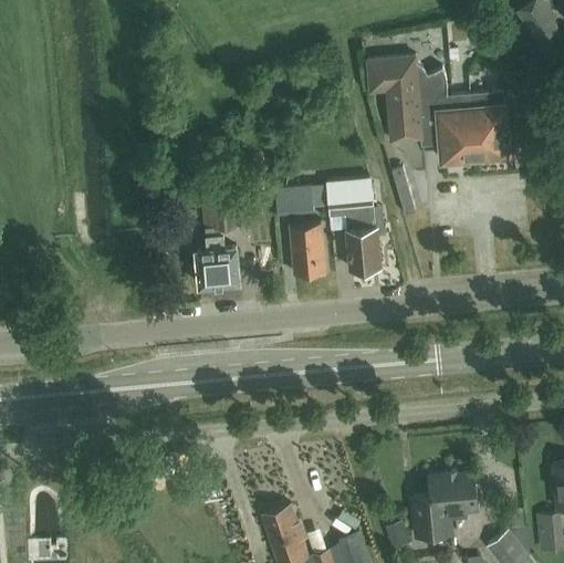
[(533,0),(513,14),(553,70),(563,61),(563,32),(562,30),(559,32),(552,22),(555,19),(541,0),(533,0)]
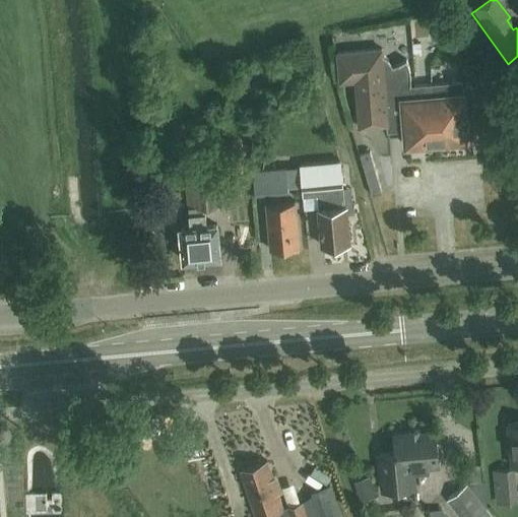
[(353,82),(357,128),(384,126),(385,127),(402,126),(403,147),(466,141),(462,101),(461,88),(461,83),(409,87),(409,77),(407,67),(404,61),(391,68),(387,62),(380,57),(380,51),(335,55),(338,83),(353,82)]
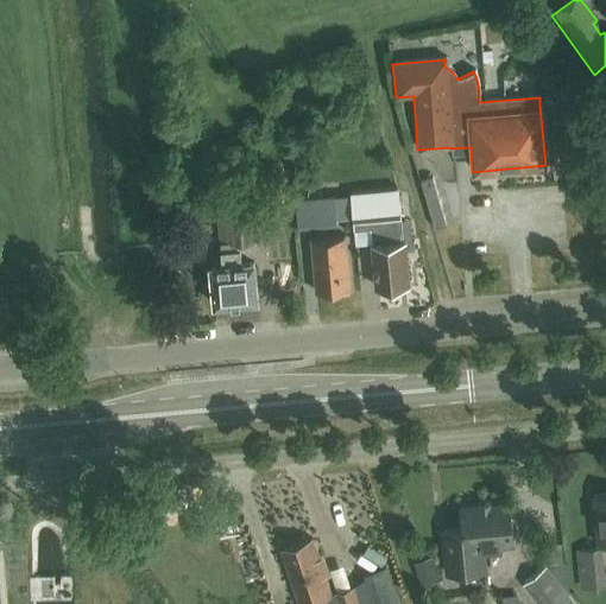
[(551,102),(540,103),(541,118),(553,116),(551,102)]
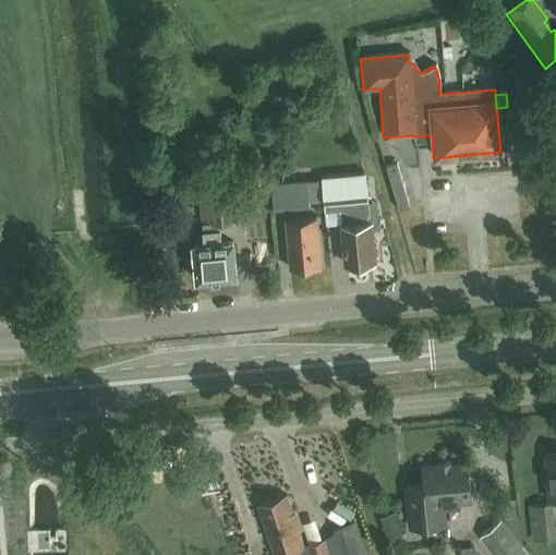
[(395,166),(386,169),(398,213),(408,210),(395,166)]
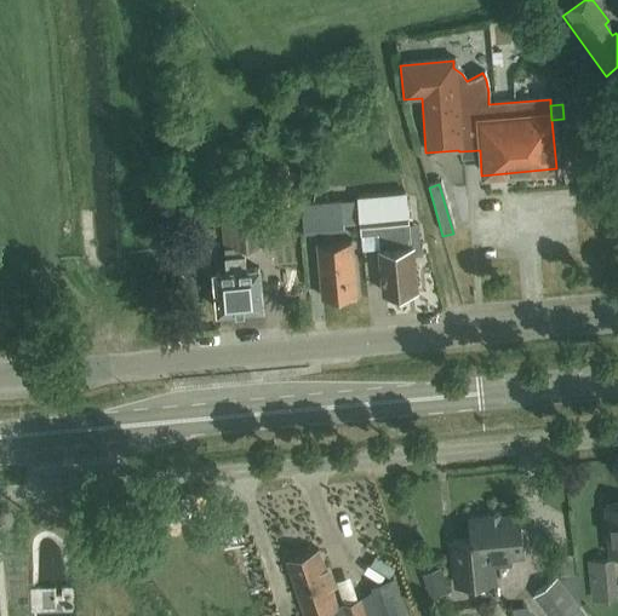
[(396,298),(399,294),(415,293),(410,248),(407,248),(402,195),(358,199),(360,229),(376,228),(382,297),(385,295),(389,299),(396,298)]
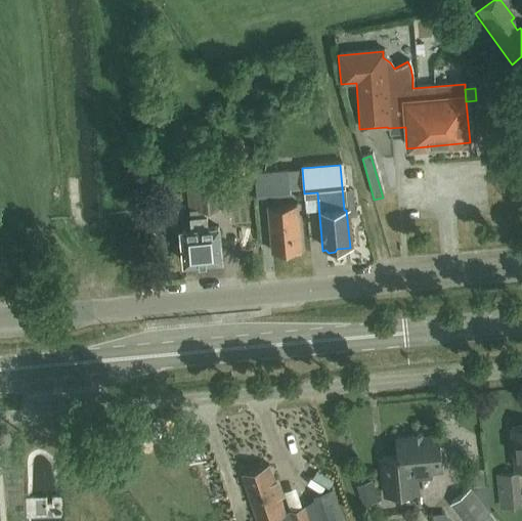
[(205,210),(224,208),(221,168),(185,171),(190,230),(179,231),(183,264),(220,261),(216,228),(207,229),(205,210)]
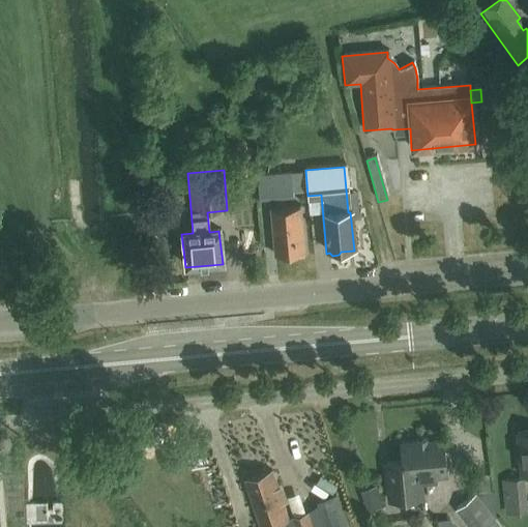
[(258,202),(292,199),(290,173),(256,176),(258,202)]
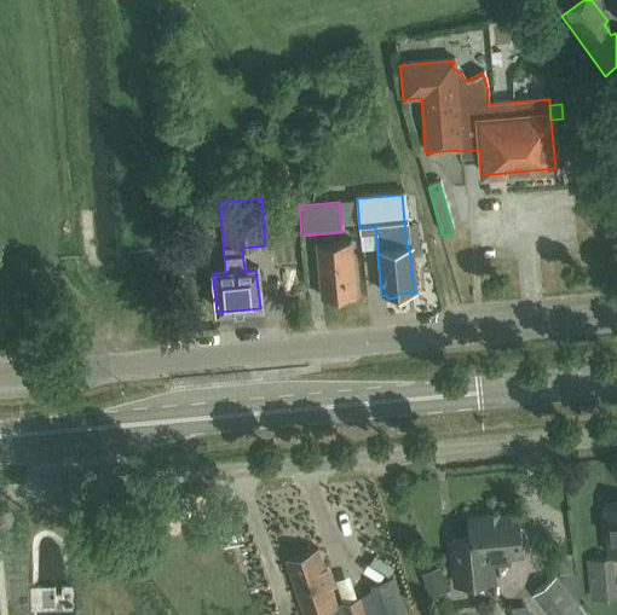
[(315,247),(319,300),(338,299),(338,302),(353,301),(352,297),(355,297),(350,243),(315,247)]
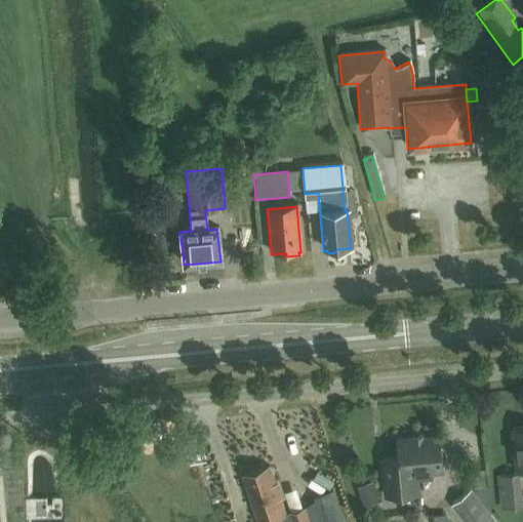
[(522,472),(522,430),(511,432),(515,474),(522,472)]
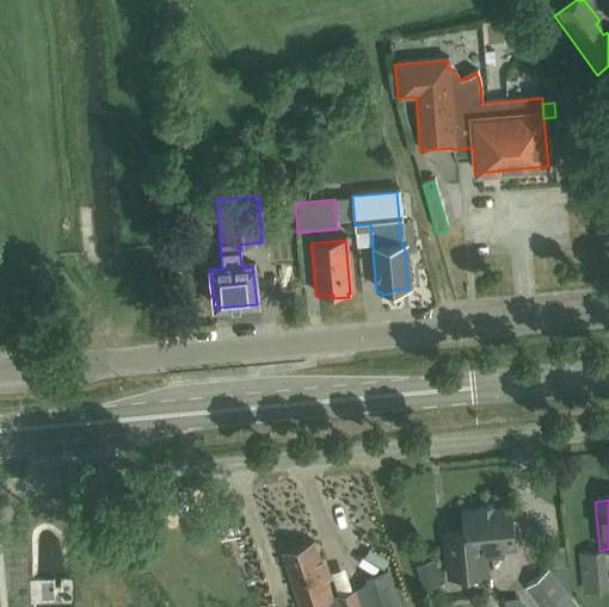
[(479,511),(480,513),(484,561),(503,559),(502,551),(514,550),(510,509),(491,512),(491,509),(479,511)]
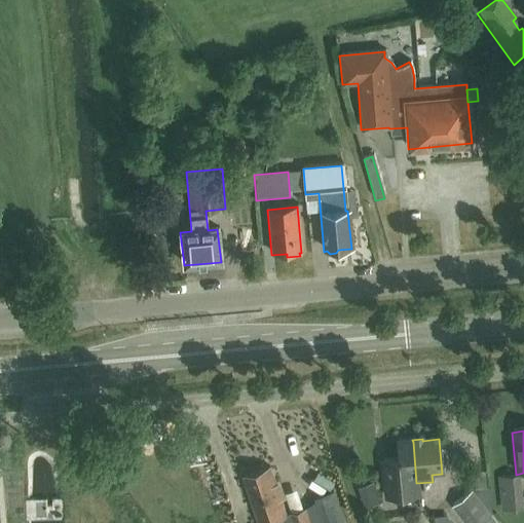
[(397,443),(398,460),(382,462),(385,499),(417,496),(416,483),(413,442),(397,443)]
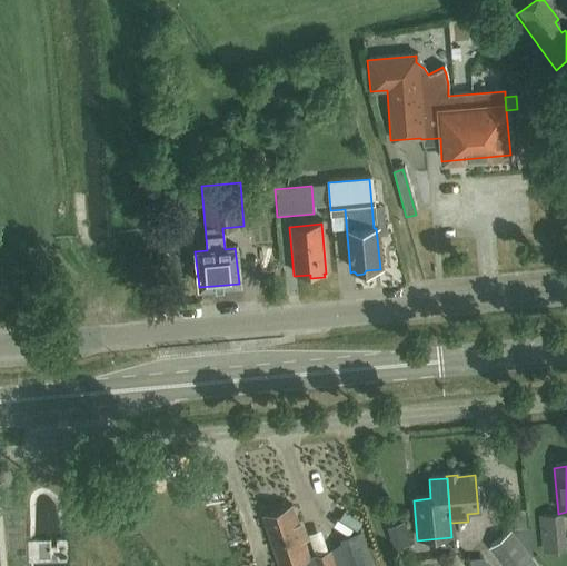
[(324,496),(317,506),(335,517),(341,508),(324,496)]
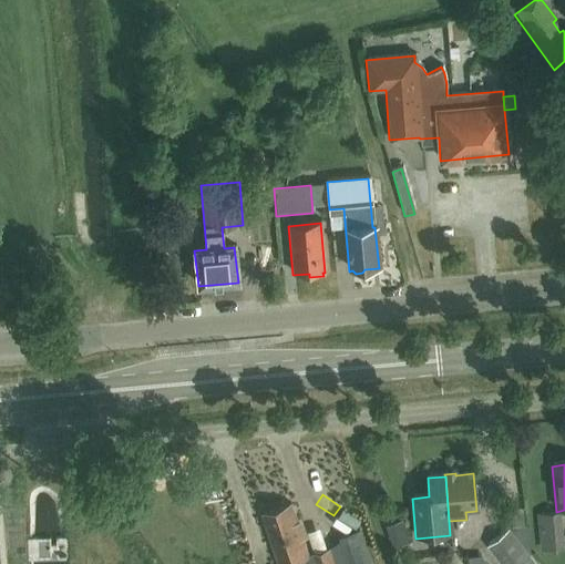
[(340,545),(328,550),(307,557),(290,506),(260,515),(276,563),(289,563),(301,560),(301,563),(368,563),(358,534),(339,541),(340,545)]
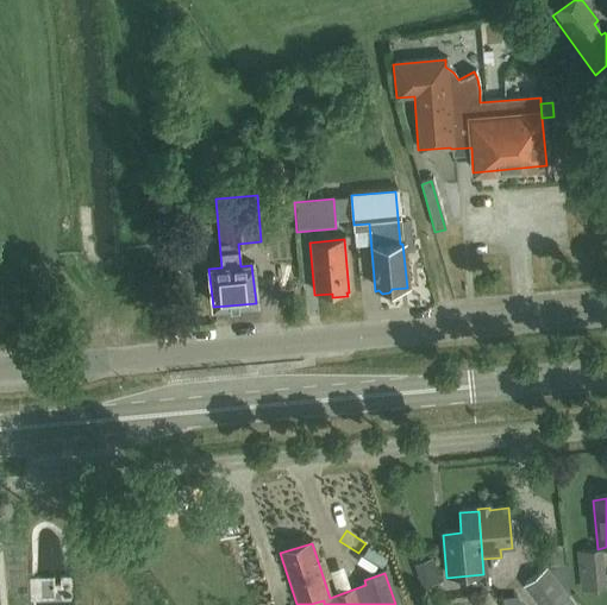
[(571,604),(544,571),(521,588),(534,604),(571,604)]
